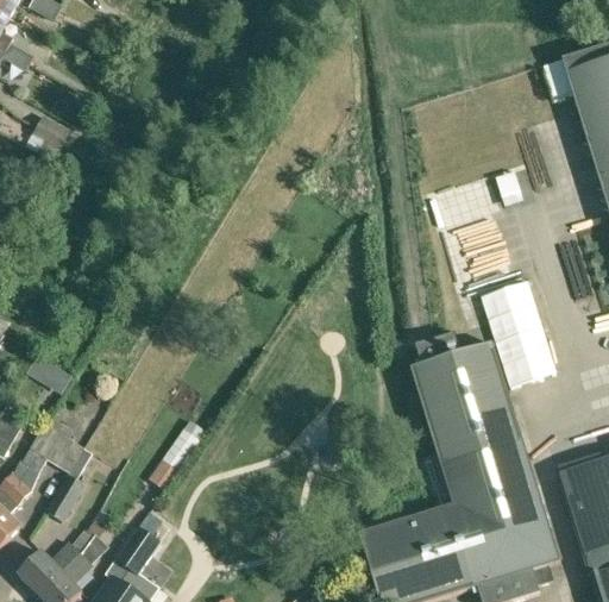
[(0,0),(0,11),(7,16),(16,0),(0,0)]
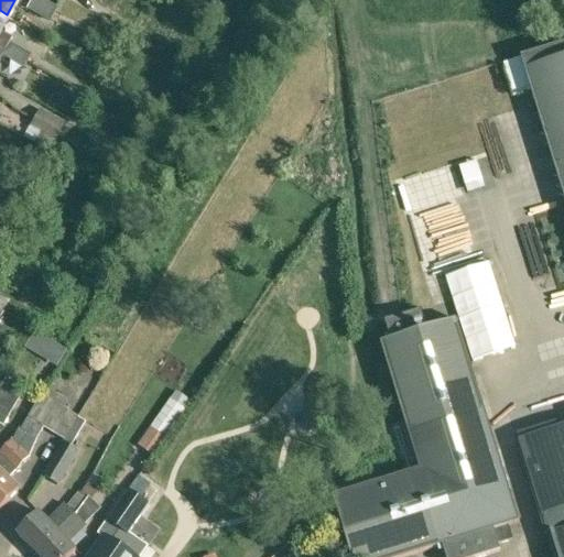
[(54,10),(36,0),(29,0),(26,3),(51,17),(54,10)]
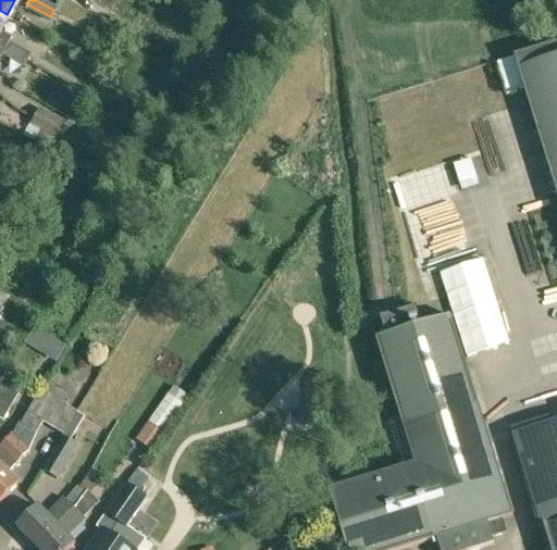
[(36,0),(53,10),(58,2),(53,0),(36,0)]
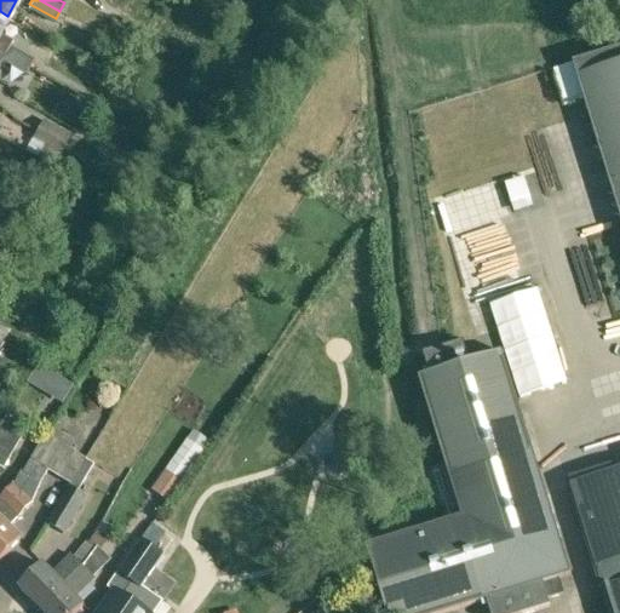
[(0,11),(0,44),(5,46),(29,61),(33,53),(10,40),(12,35),(0,28),(7,16),(0,11)]
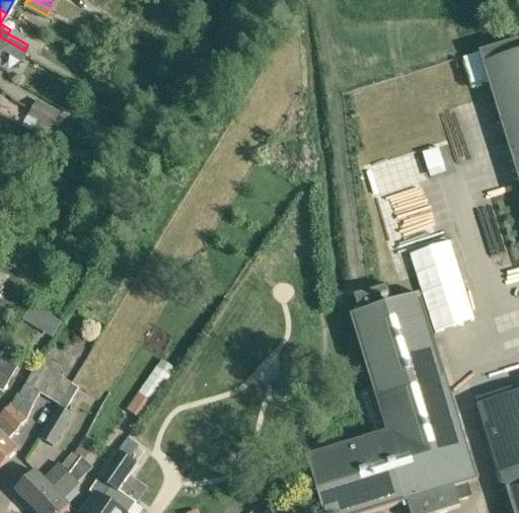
[(518,35),(478,48),(518,177),(518,35)]
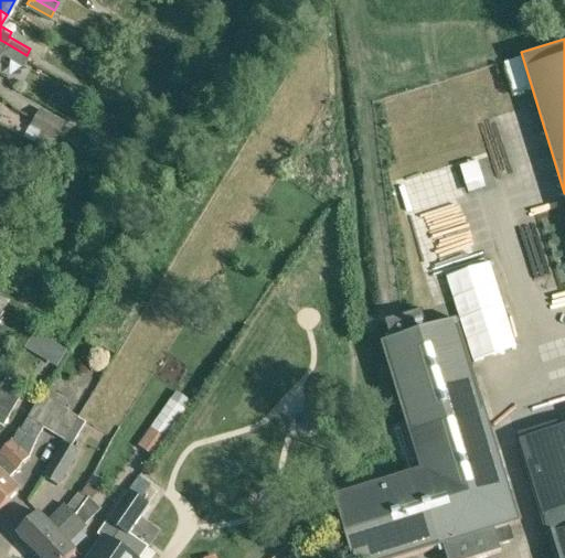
[(27,55),(4,42),(1,49),(23,61),(27,55)]
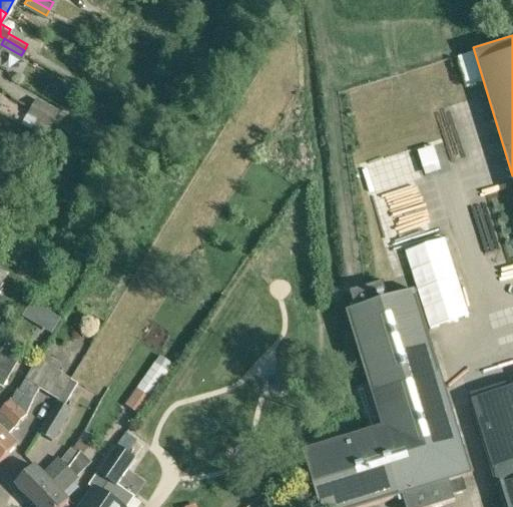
[(50,122),(53,117),(59,106),(37,94),(28,109),(32,112),(26,122),(43,131),(49,121),(50,122)]
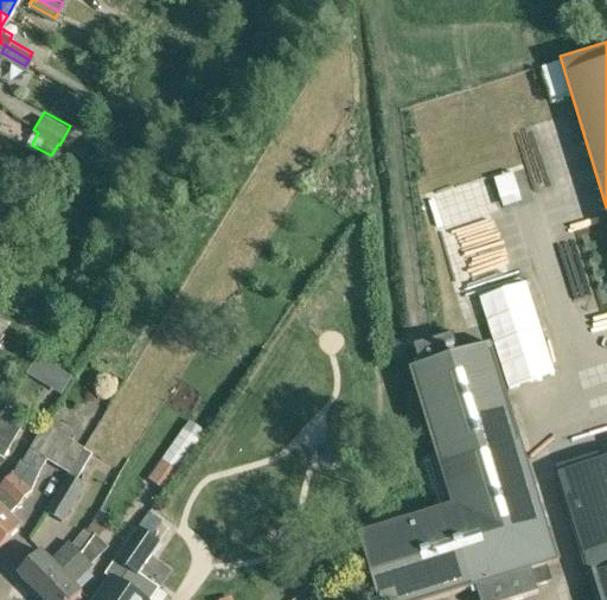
[(452,498),(360,527),(358,528),(357,528),(357,529),(368,562),(350,567),(355,585),(374,579),(379,599),(421,599),(477,583),(481,599),(502,599),(538,589),(536,583),(554,578),(548,561),(561,557),(508,385),(494,344),(492,338),(459,349),(453,329),(414,340),(420,361),(410,363),(452,498)]
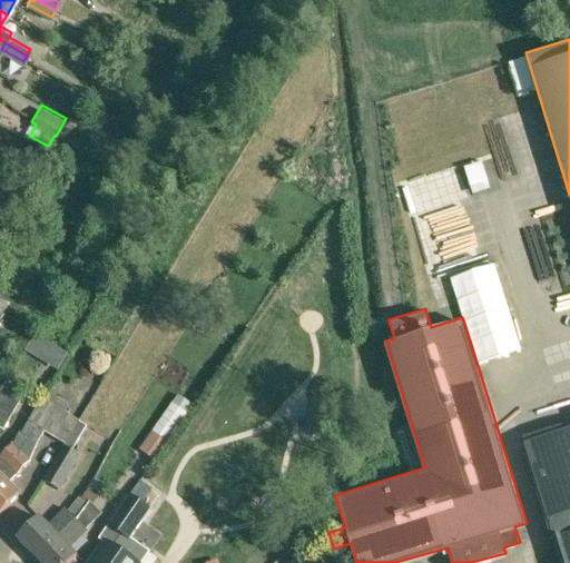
[(52,341),(42,335),(38,343),(48,348),(52,341)]
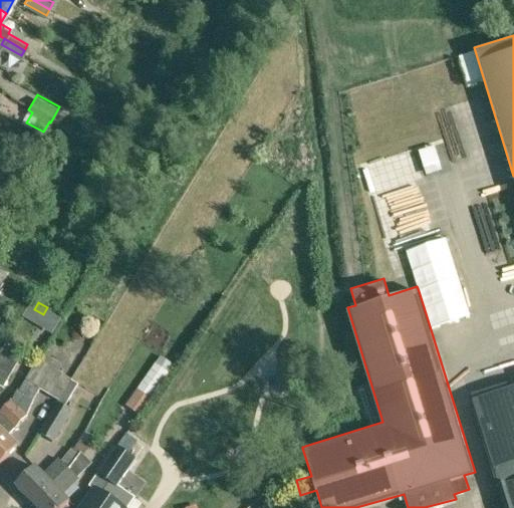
[(0,383),(3,385),(24,349),(6,339),(0,349),(0,383)]
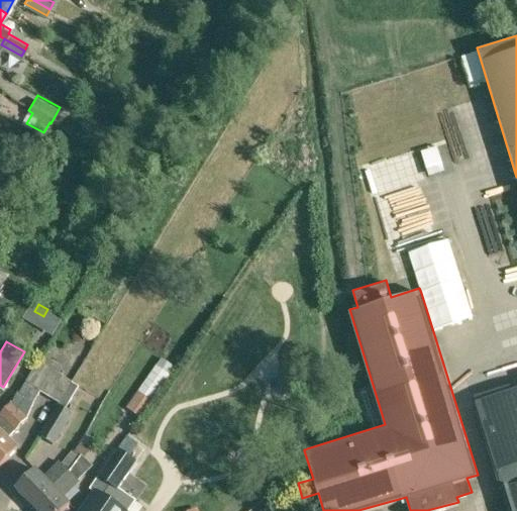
[(50,389),(60,395),(61,395),(72,376),(61,370),(60,372),(37,359),(19,389),(25,401),(19,406),(7,419),(15,427),(27,414),(34,397),(42,384),(50,389)]
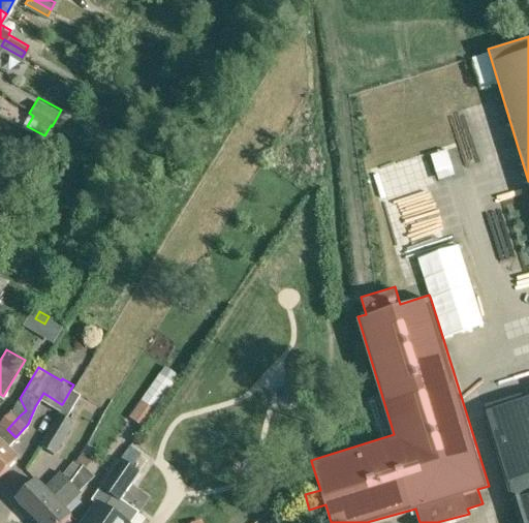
[(286,387),(287,400),(305,398),(303,372),(284,373),(285,378),(277,378),(278,388),(286,387)]
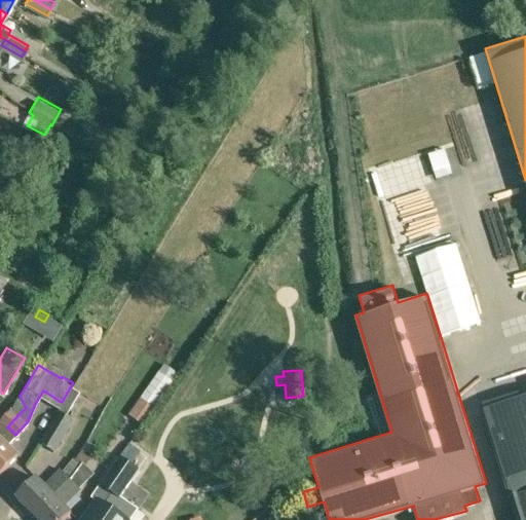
[(62,402),(61,402),(59,407),(55,406),(52,412),(54,413),(40,439),(55,448),(73,415),(67,411),(80,388),(73,384),(74,383),(73,382),(62,402)]
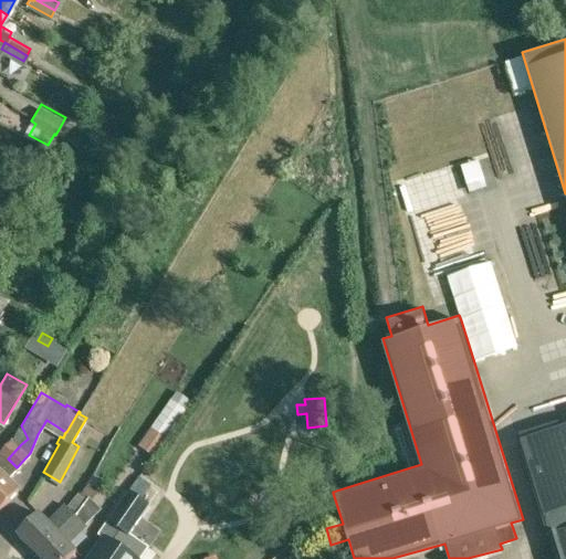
[(157,413),(138,441),(154,452),(173,424),(157,413)]
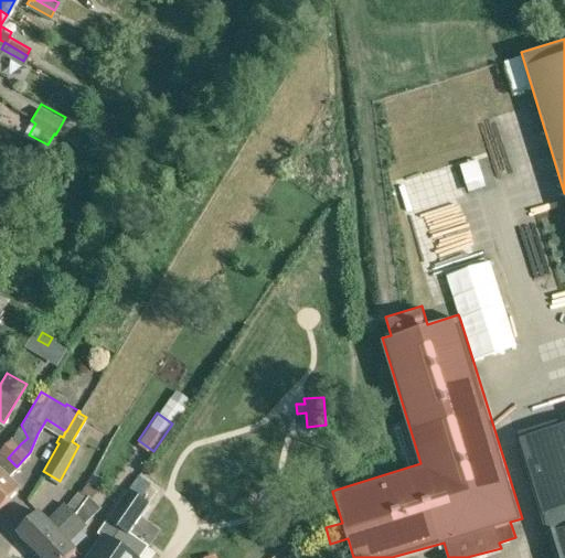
[(564,557),(564,420),(518,436),(546,528),(551,543),(542,546),(545,557),(564,557)]
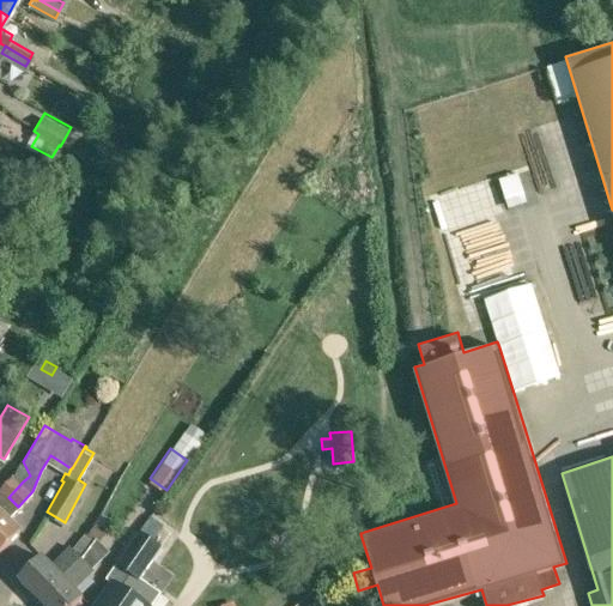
[(0,490),(8,497),(23,482),(30,476),(23,461),(14,474),(13,473),(0,486),(0,490)]
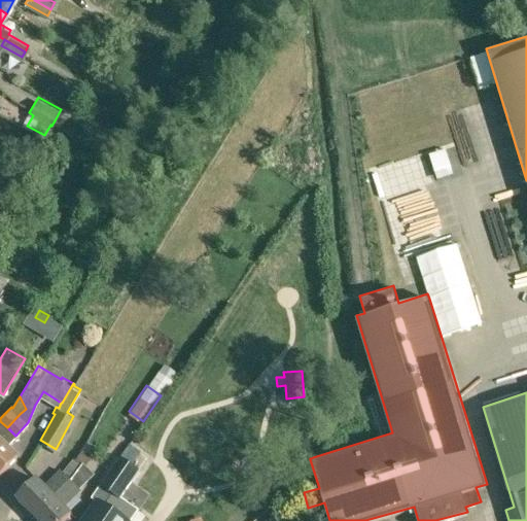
[(0,435),(0,470),(18,452),(0,435)]
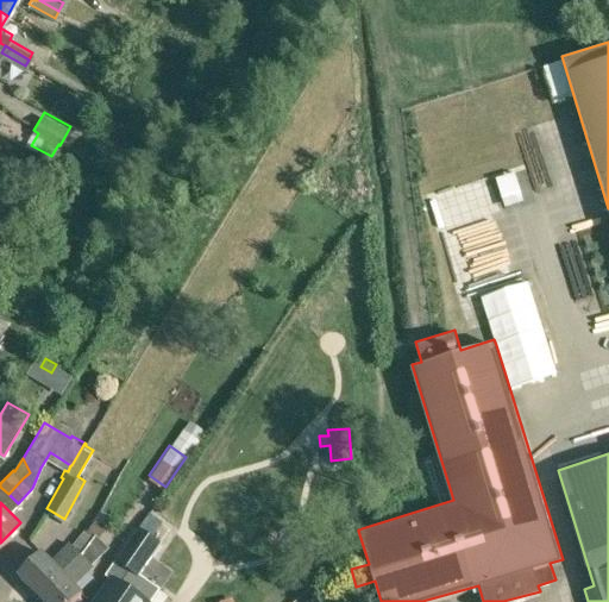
[(151,508),(139,524),(138,522),(132,532),(115,557),(106,570),(111,574),(90,601),(149,601),(150,601),(149,600),(159,584),(140,570),(162,539),(150,531),(161,516),(151,508)]
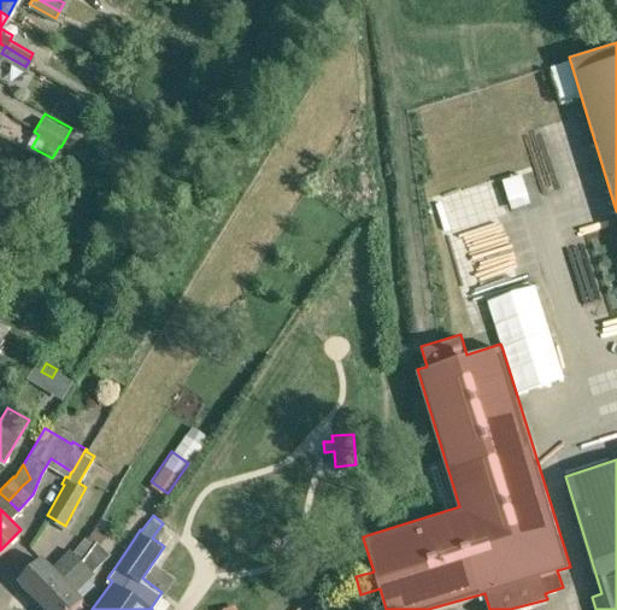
[(70,568),(97,540),(86,533),(74,547),(71,545),(52,563),(42,553),(18,578),(39,599),(70,568)]
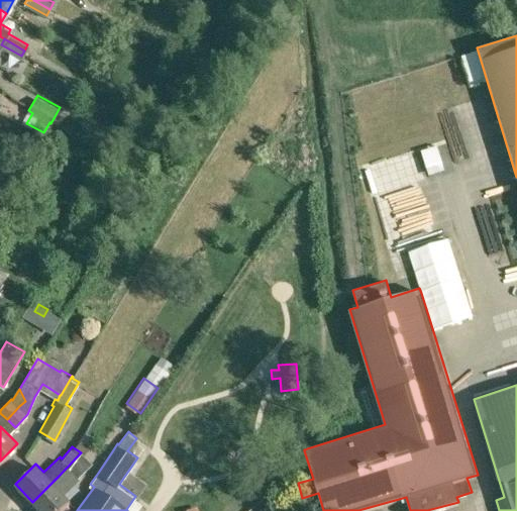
[(59,476),(32,502),(40,510),(58,510),(70,499),(62,491),(78,476),(90,461),(81,452),(59,476)]
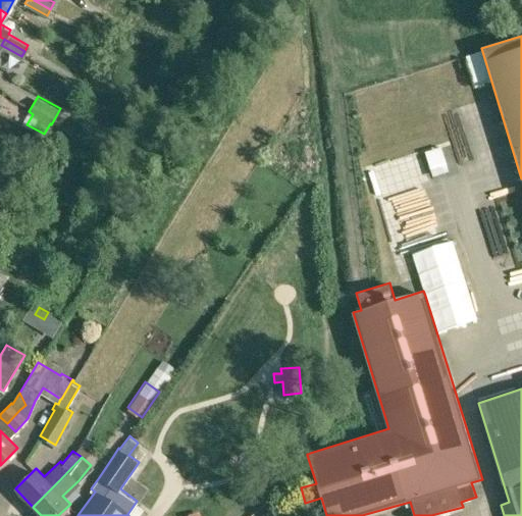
[(191,511),(192,515),(209,515),(206,506),(191,511)]
